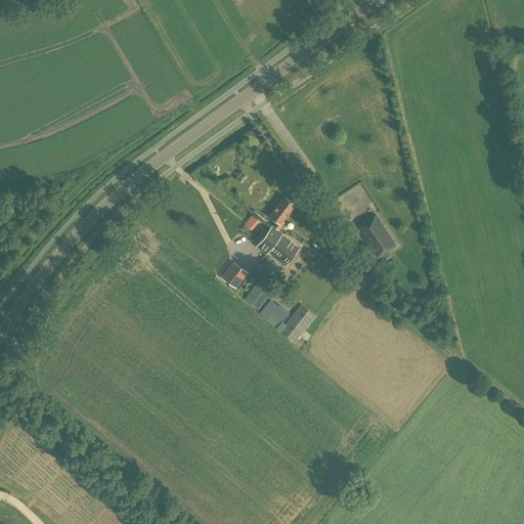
[(486,69),(492,68),(489,54),(483,56),(486,69)]
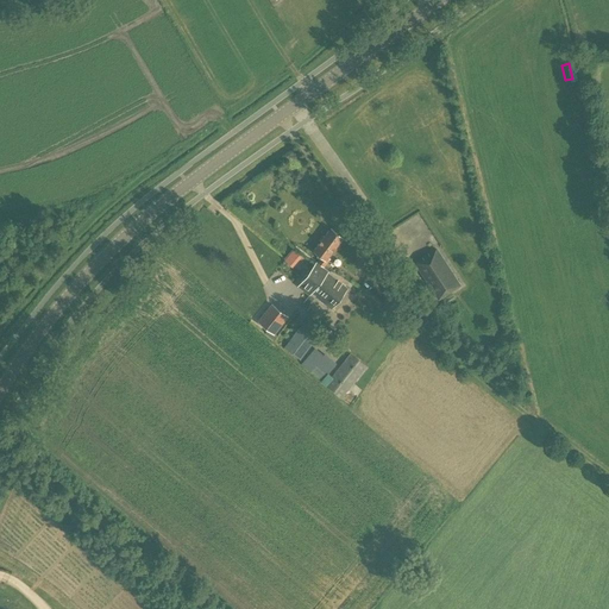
[(338,227),(349,224),(339,205),(328,209),(338,227)]
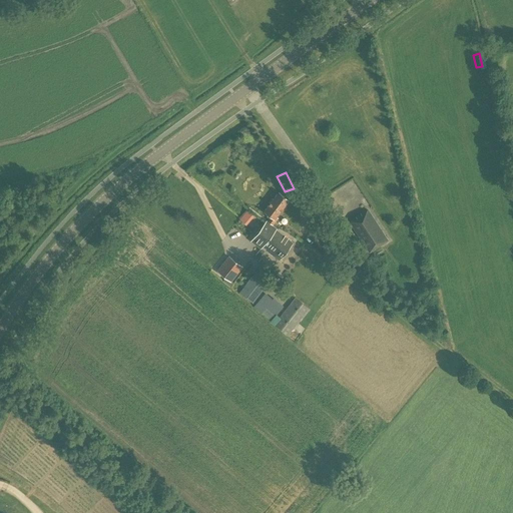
[(268,220),(273,223),(278,218),(276,216),(289,199),(279,192),(265,211),(271,216),(268,220)]
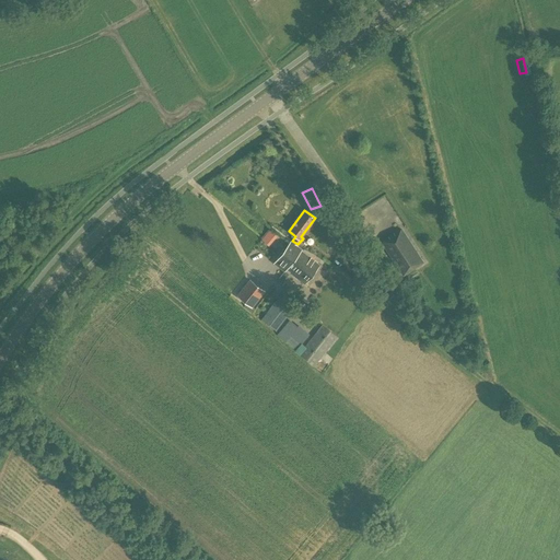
[(271,228),(263,237),(270,245),(279,235),(271,228)]
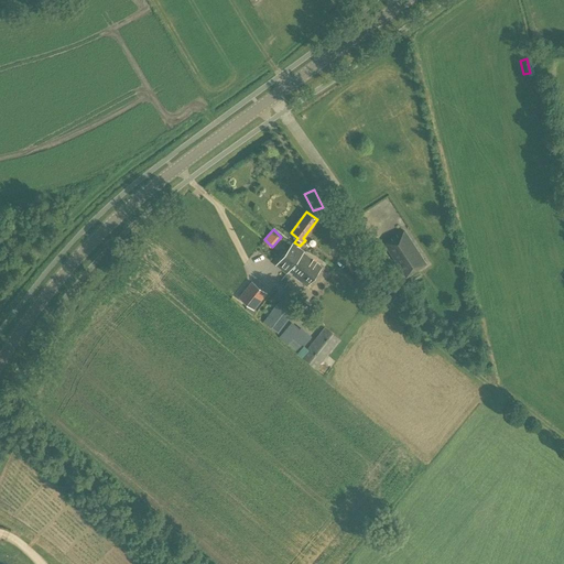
[(425,263),(403,230),(397,236),(397,238),(392,240),(391,239),(383,243),(405,277),(425,263)]
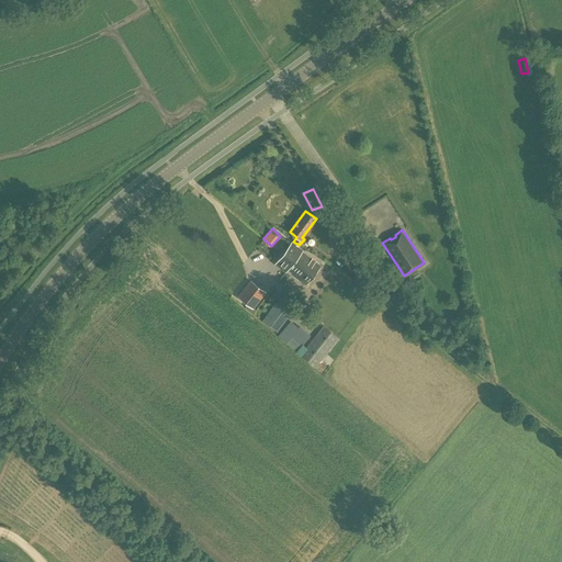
[(298,246),(299,245),(293,242),(292,243),(274,263),(285,271),(287,270),(306,285),(321,267),(301,251),(303,250),(298,246)]
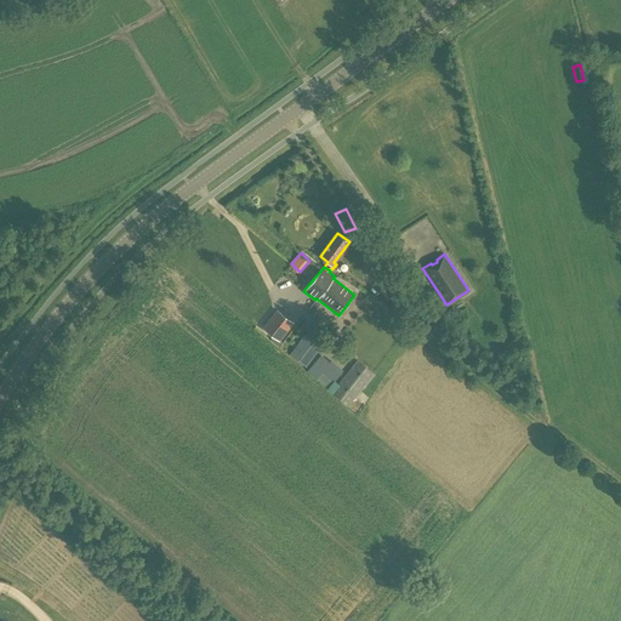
[(279,341),(294,323),(277,309),(262,328),(279,341)]
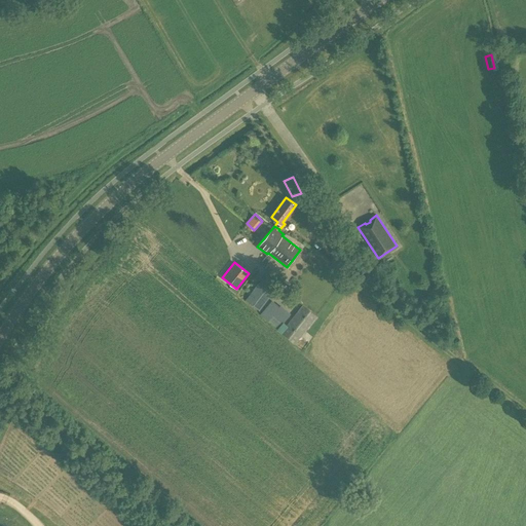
[(260,310),(278,288),(264,276),(246,299),(260,310)]
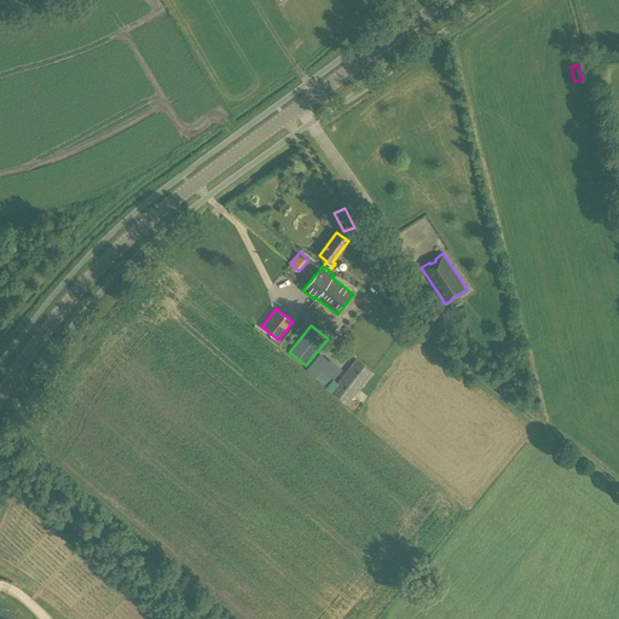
[(337,382),(334,379),(340,371),(318,354),(306,371),(347,404),(374,372),(356,358),(337,382)]
